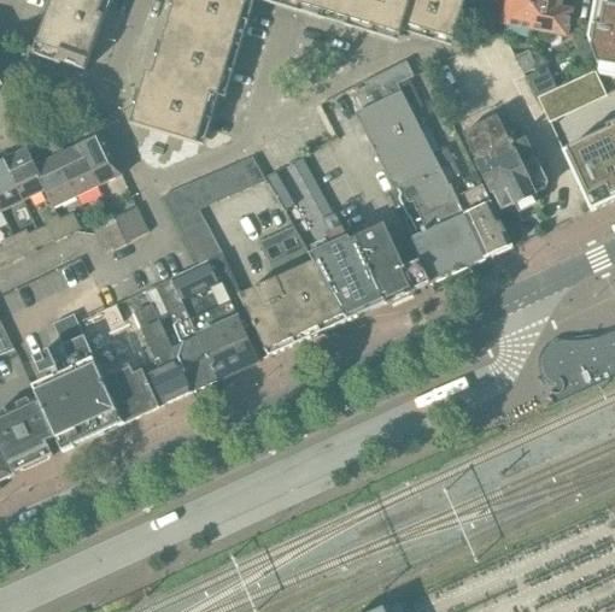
[(50,0),(34,41),(59,51),(57,57),(83,66),(103,13),(98,11),(101,0),(50,0)]
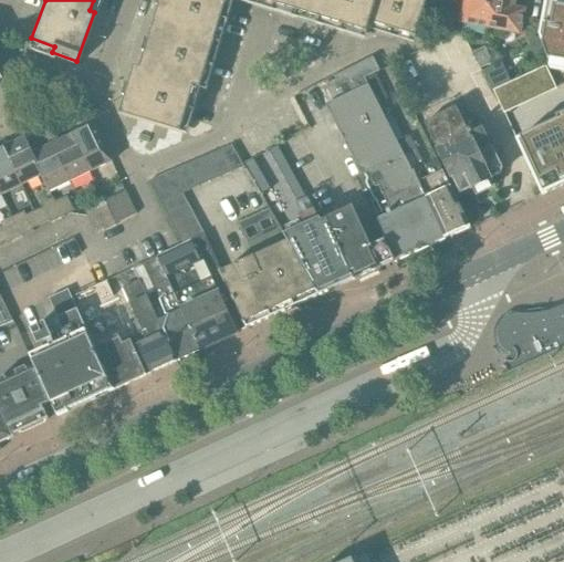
[(213,39),(225,0),(155,0),(154,3),(157,3),(153,20),(213,39)]
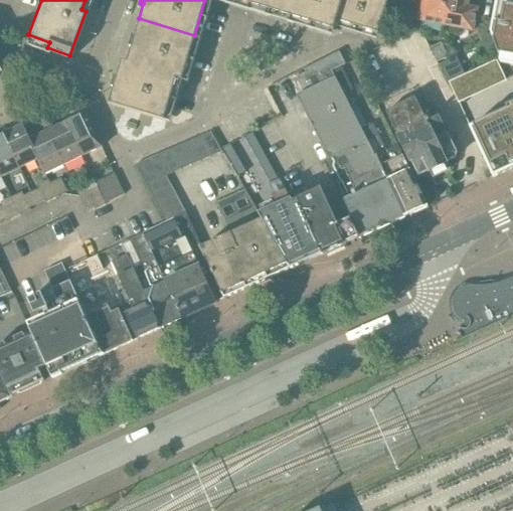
[(290,14),(294,0),(248,0),(248,2),(290,14)]
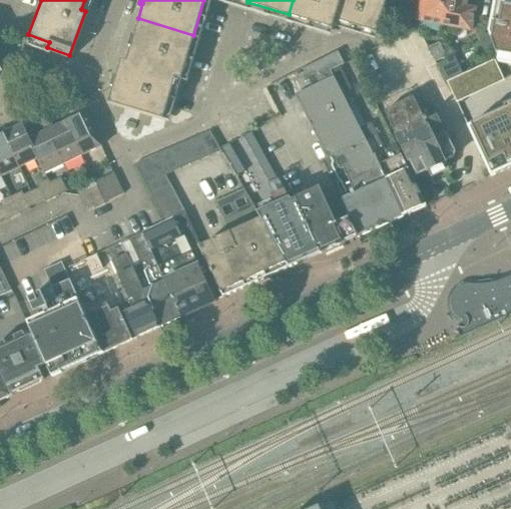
[(331,27),(334,17),(339,0),(293,0),(289,14),(331,27)]
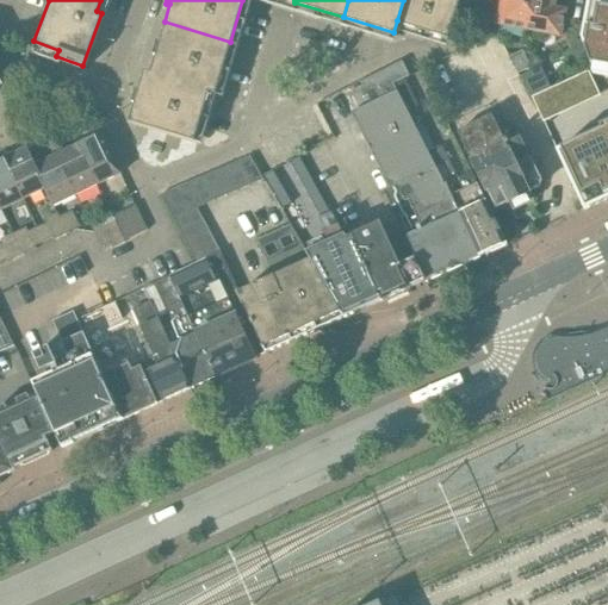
[(446,36),(457,0),(403,0),(397,20),(446,36)]
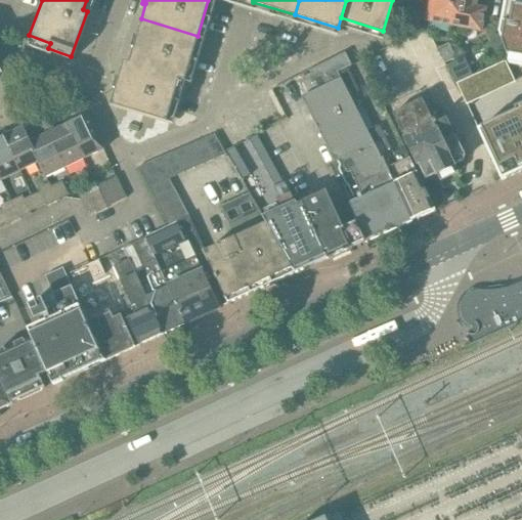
[(426,17),(449,22),(452,0),(429,0),(426,17)]
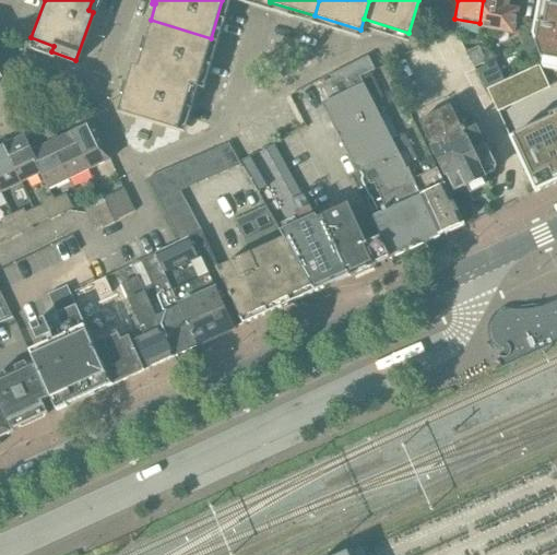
[(483,0),(480,23),(511,30),(516,6),(505,3),(505,0),(483,0)]
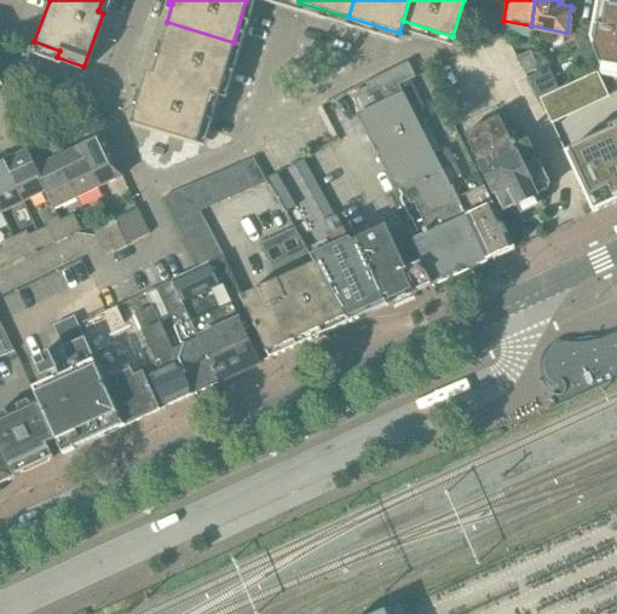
[(594,0),(588,36),(599,67),(537,94),(590,209),(616,197),(616,0),(594,0)]
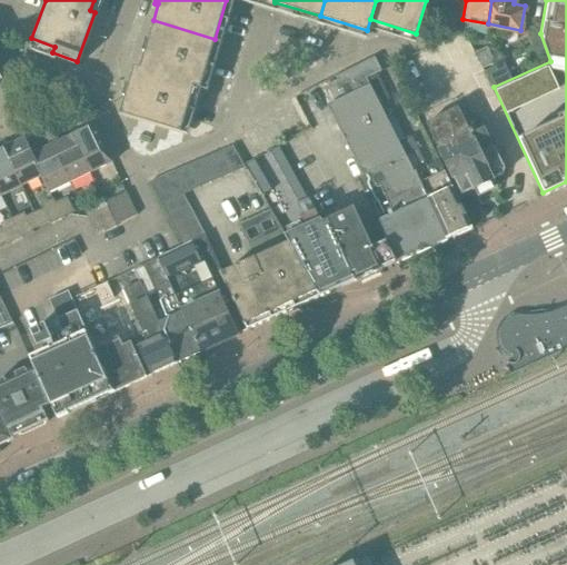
[(140,66),(201,83),(215,39),(153,20),(148,37),(145,36),(141,49),(145,50),(140,66)]
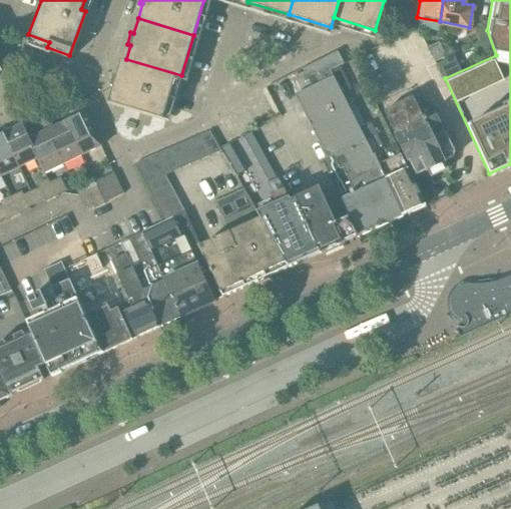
[(444,54),(438,39),(427,44),(434,59),(444,54)]
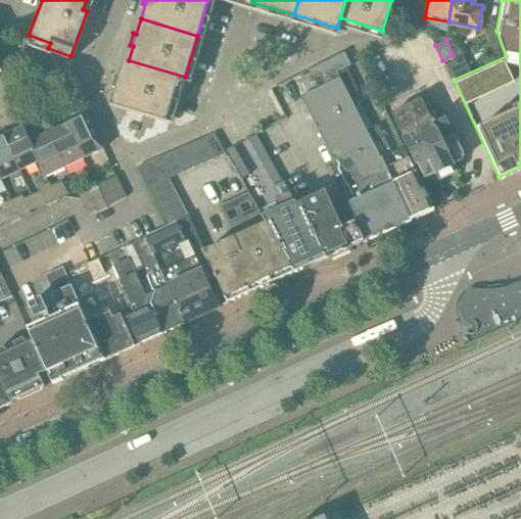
[(384,167),(385,167),(383,161),(380,155),(377,156),(344,87),(335,68),(347,62),(342,52),(308,68),(316,85),(299,93),(331,157),(327,160),(346,202),(354,219),(363,237),(363,238),(409,217),(384,167)]
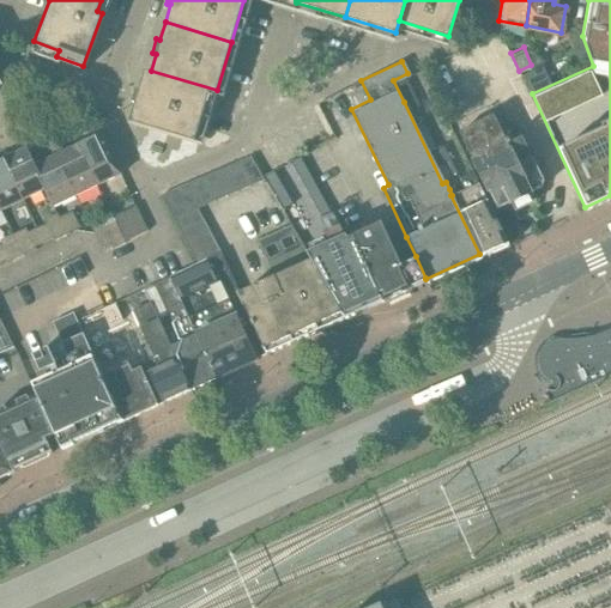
[(134,102),(128,120),(194,140),(209,91),(216,92),(217,90),(151,71),(144,68),(138,87),(134,86),(131,101),(134,102)]
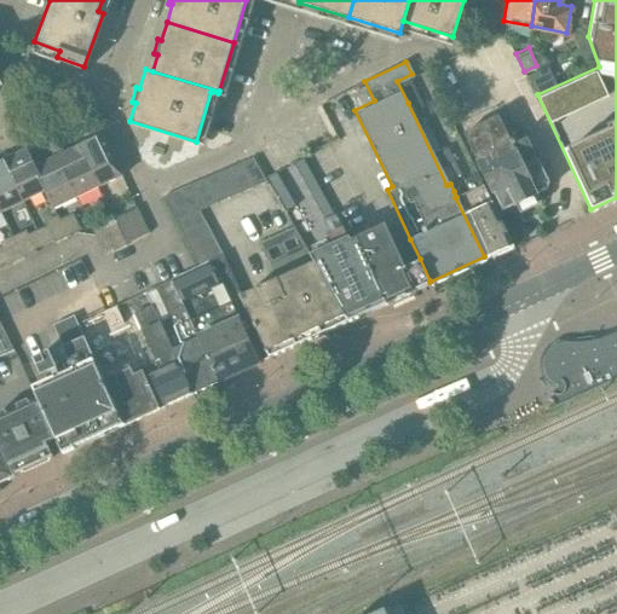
[(511,144),(497,115),(465,129),(492,190),(495,189),(502,206),(513,201),(513,203),(536,192),(535,190),(545,185),(547,180),(542,171),(549,167),(547,160),(538,163),(537,161),(538,156),(530,140),(529,138),(525,137),(511,144)]
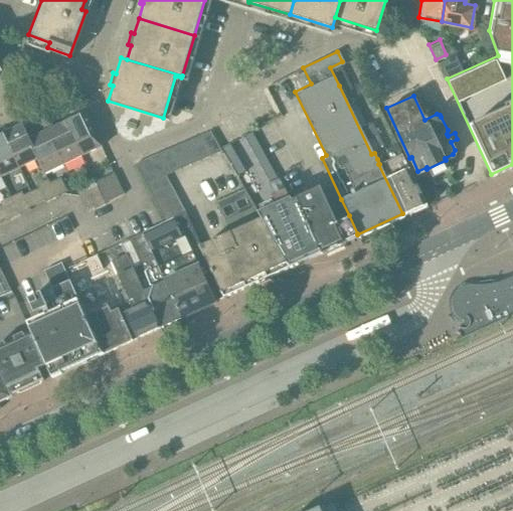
[(83,110),(65,119),(81,152),(100,144),(83,110)]
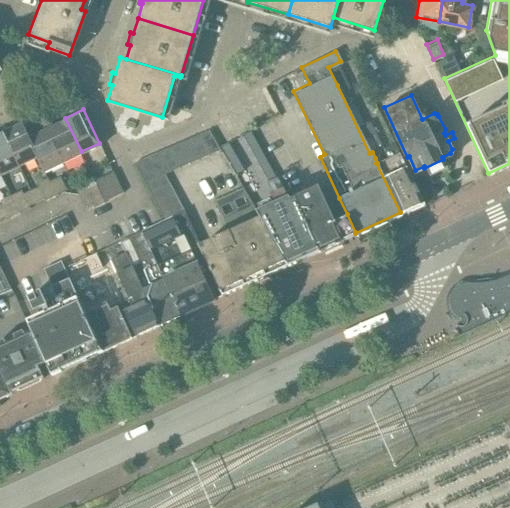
[(65,118),(47,127),(63,160),(81,151),(65,118)]
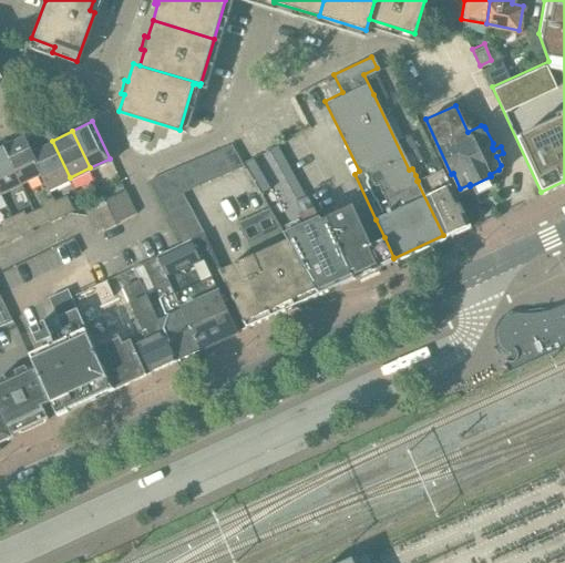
[(41,172),(31,150),(23,134),(3,144),(21,182),(41,172)]
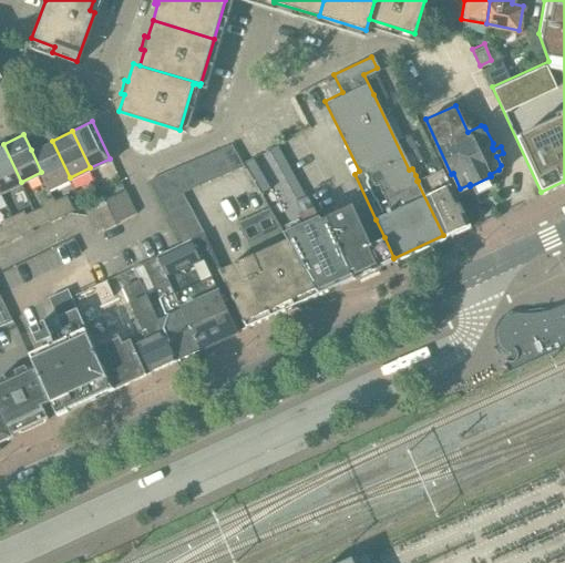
[(52,141),(31,150),(41,172),(49,187),(70,177),(52,141)]
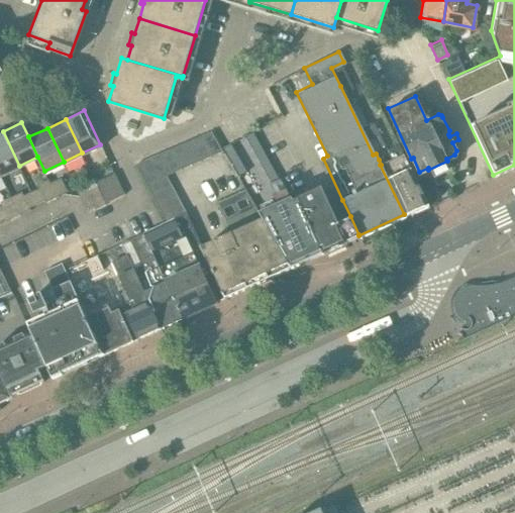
[(200,133),(211,154),(221,148),(210,129),(200,133)]
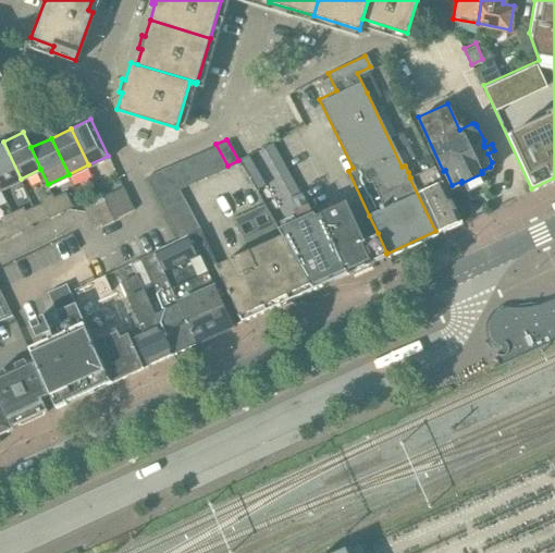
[(271,139),(262,144),(269,154),(276,149),(271,139)]
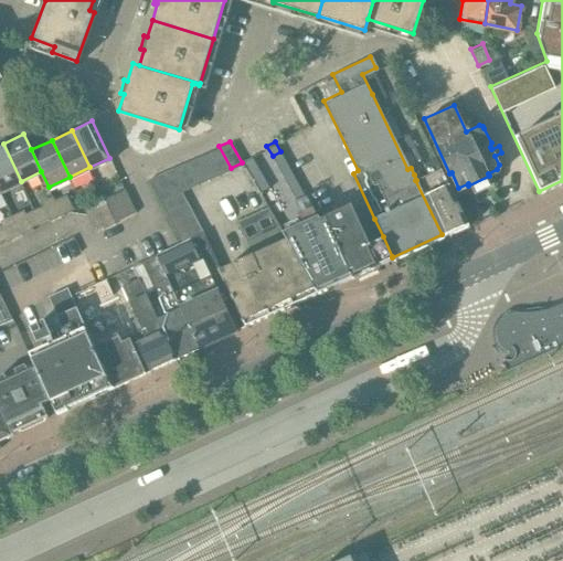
[(3,144),(0,145),(0,188),(1,190),(21,181),(3,144)]
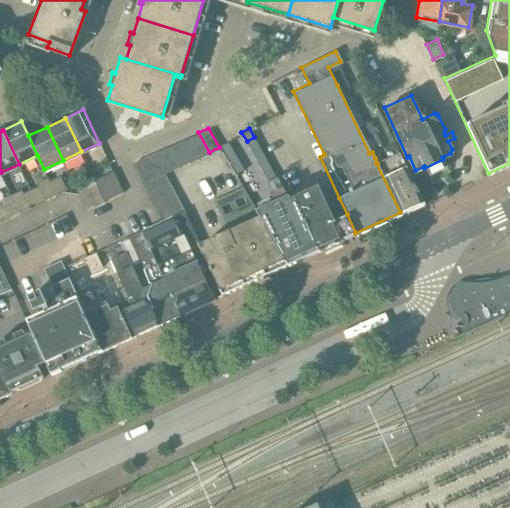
[(198,132),(189,136),(200,156),(209,152),(198,132)]
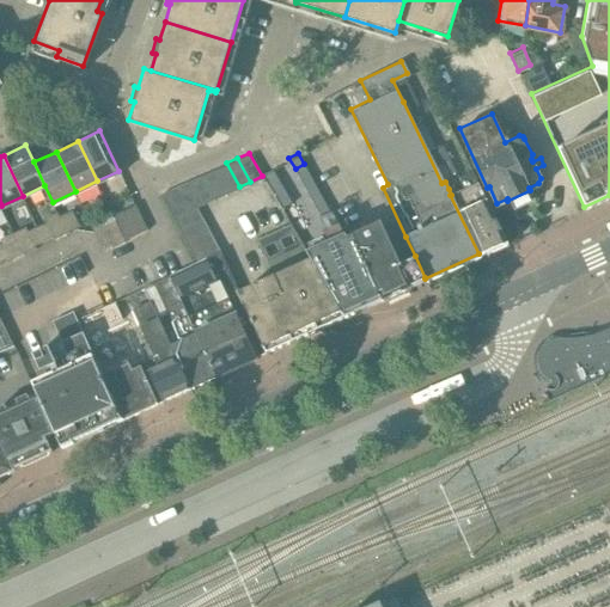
[(226,163),(214,167),(227,191),(239,186),(226,163)]
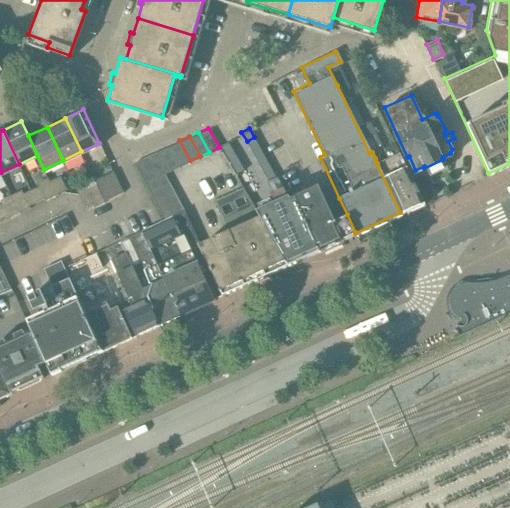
[(254,137),(247,141),(252,150),(259,146),(254,137)]
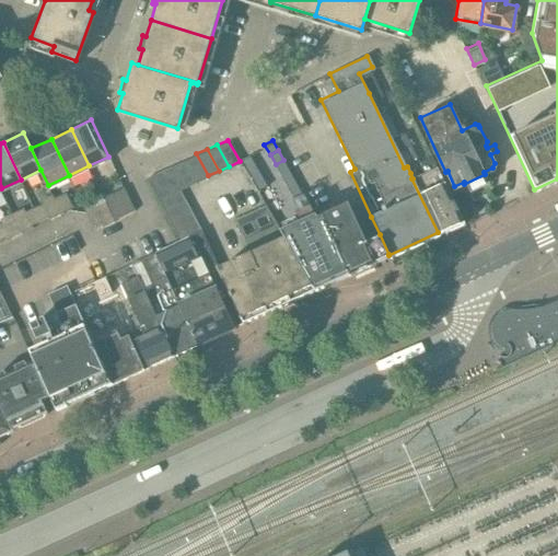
[(196,153),(186,158),(198,180),(208,175),(196,153)]
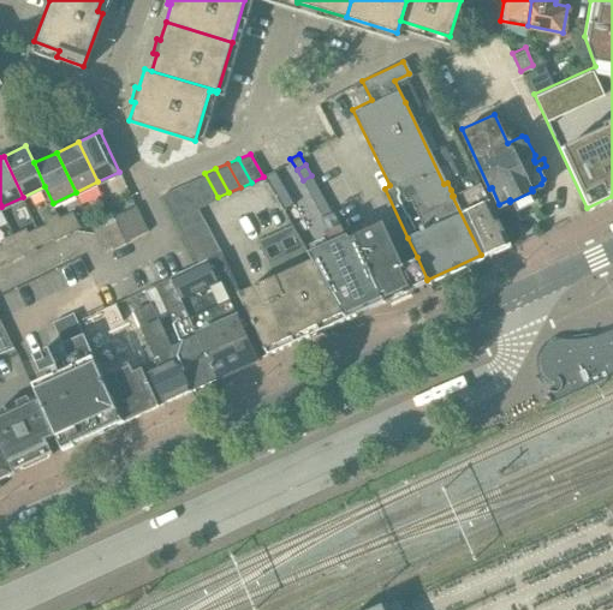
[(273,168),(263,173),(271,184),(279,179),(273,168)]
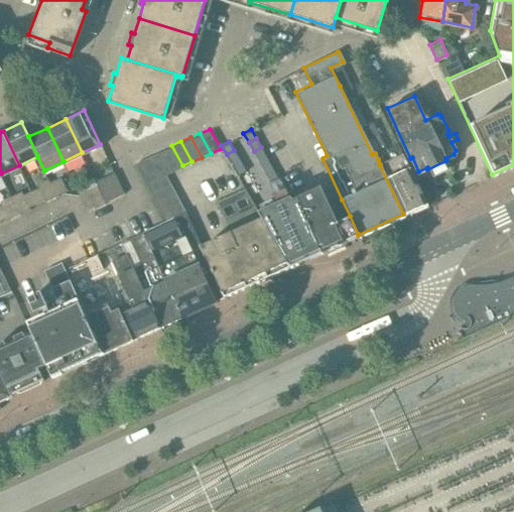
[(171,145),(161,149),(172,169),(182,165),(171,145)]
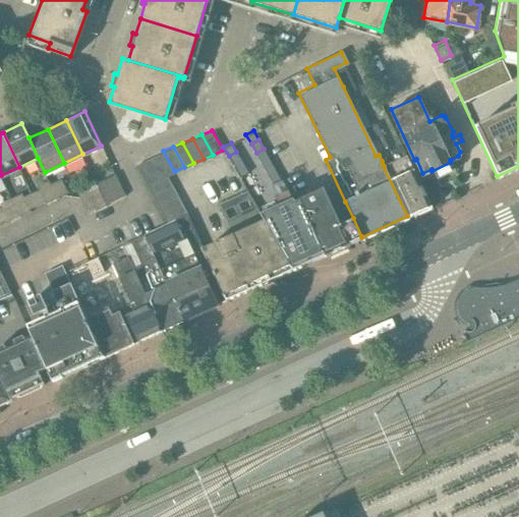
[(264,149),(256,153),(262,162),(269,158),(264,149)]
